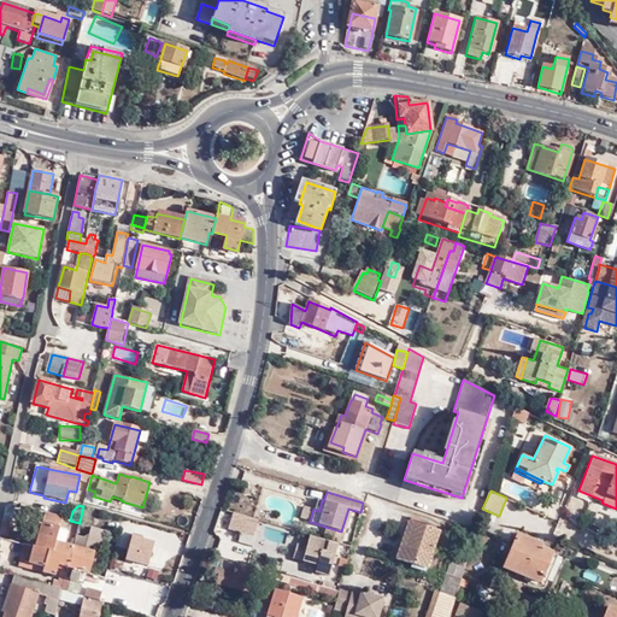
[(83,506),(80,522),(89,524),(93,509),(83,506)]
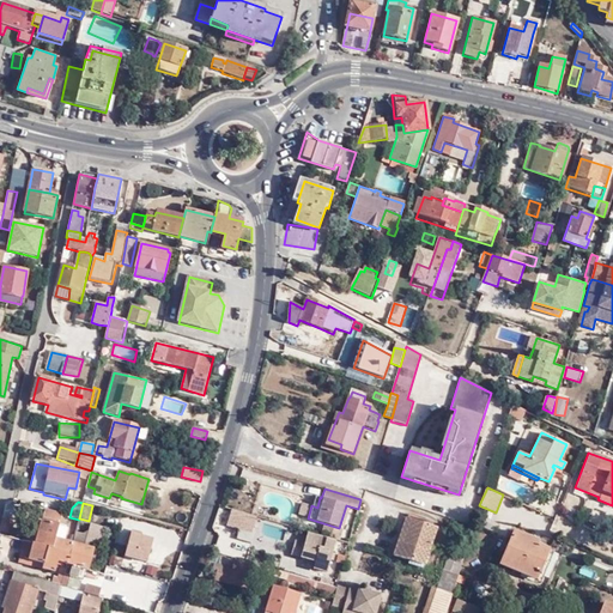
[(343,529),(350,507),(346,505),(339,528),(343,529)]
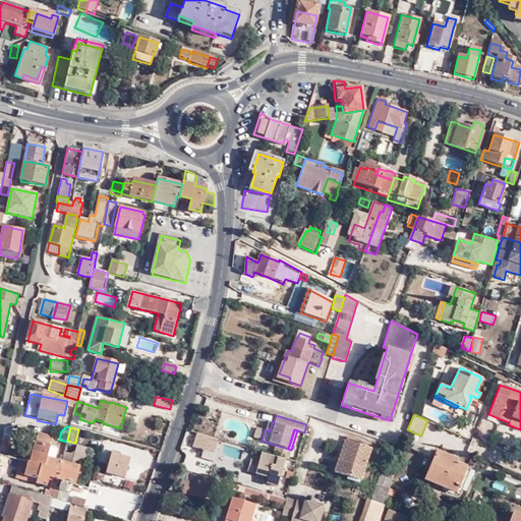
[(200,448),(205,436),(197,433),(193,446),(200,448)]
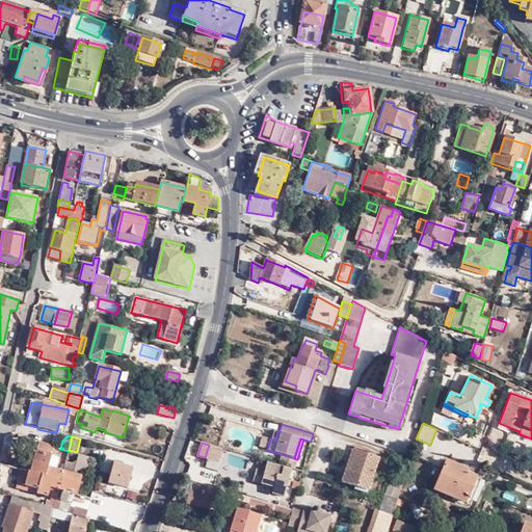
[(52,455),(53,447),(37,444),(36,452),(52,455)]
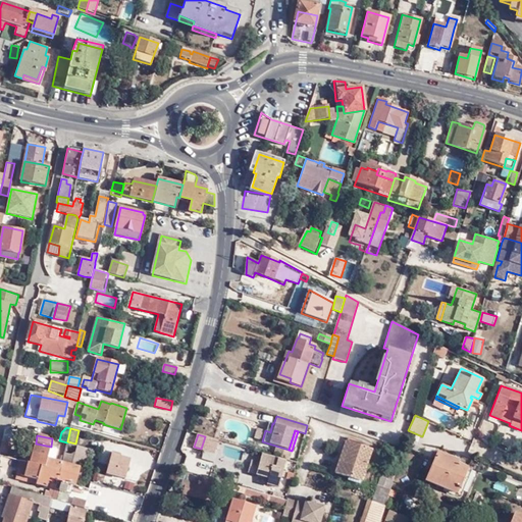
[(201,449),(209,452),(213,438),(205,436),(201,449)]
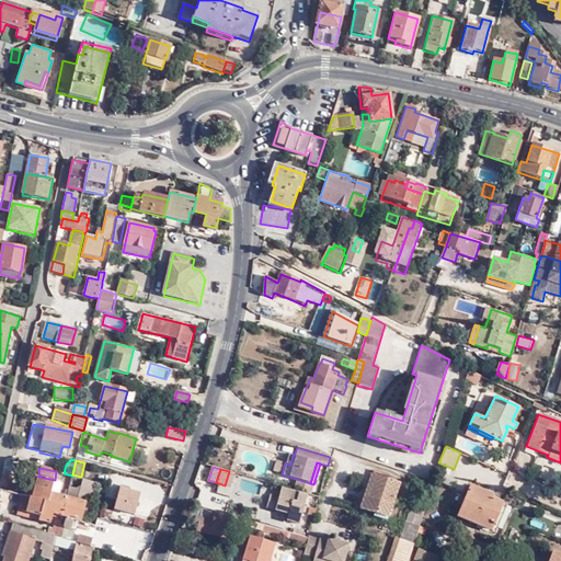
[(235,473),(229,471),(225,485),(230,488),(235,473)]
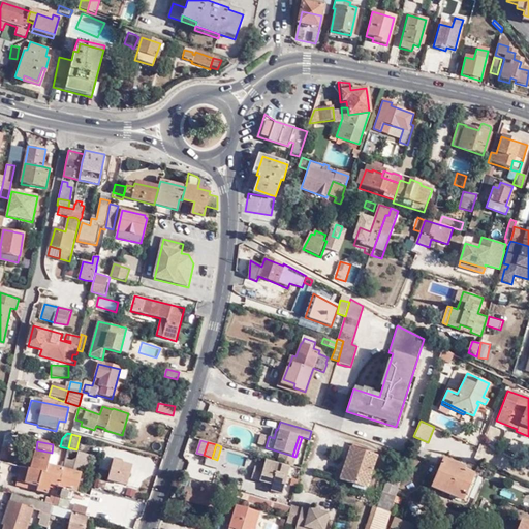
[(367,486),(377,456),(353,447),(348,465),(344,464),(340,476),(367,486)]
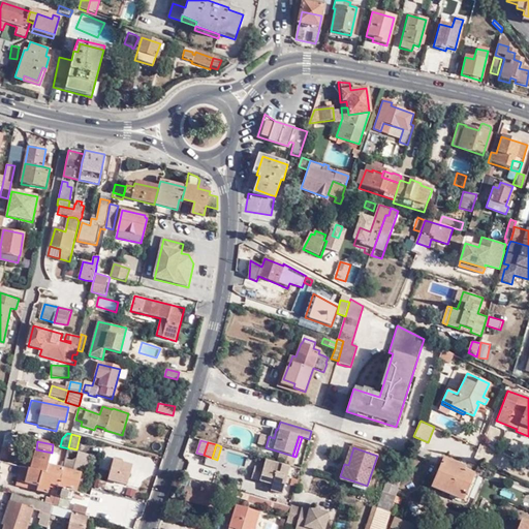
[(10,452),(2,449),(1,455),(0,460),(0,461),(7,463),(10,452)]
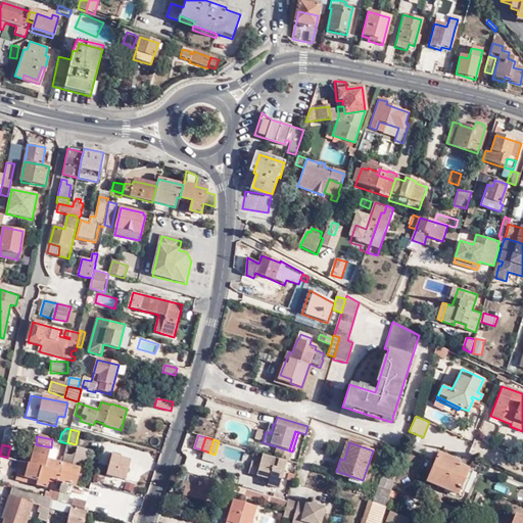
[(27,466),(30,467),(35,446),(32,445),(27,466)]
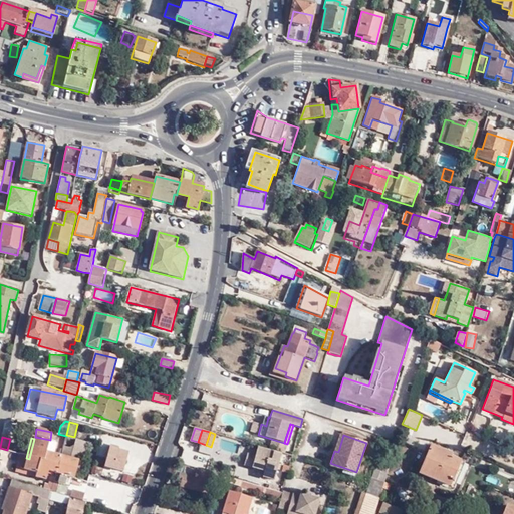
[(29,459),(58,466),(61,457),(46,454),(49,442),(34,439),(29,459)]
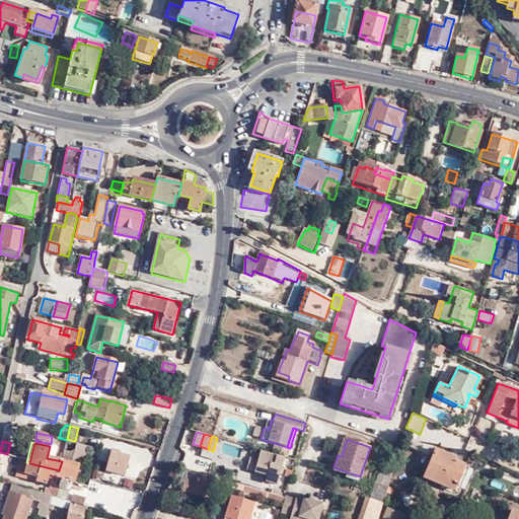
[(290,448),(287,447),(274,443),(271,453),(286,458),(290,448)]
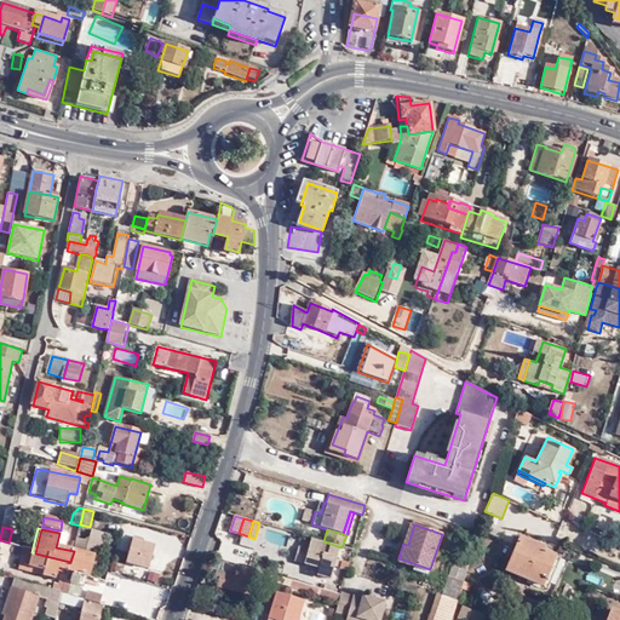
[(63,593),(69,596),(72,583),(79,585),(82,575),(90,578),(95,556),(101,533),(92,530),(90,537),(84,540),(76,539),(75,543),(74,551),(70,562),(68,572),(67,577),(63,593)]
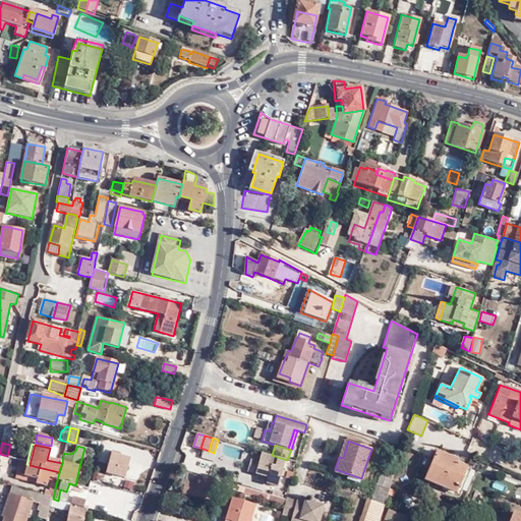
[(126,476),(130,454),(110,451),(106,473),(126,476)]
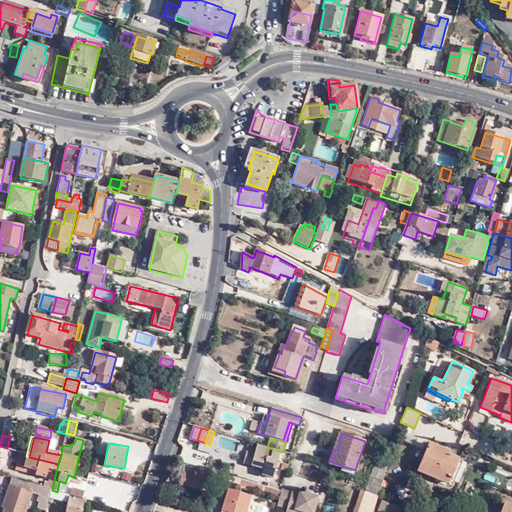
[(430,445),(418,472),(434,479),(436,475),(449,481),(458,461),(437,452),(439,449),(430,445)]
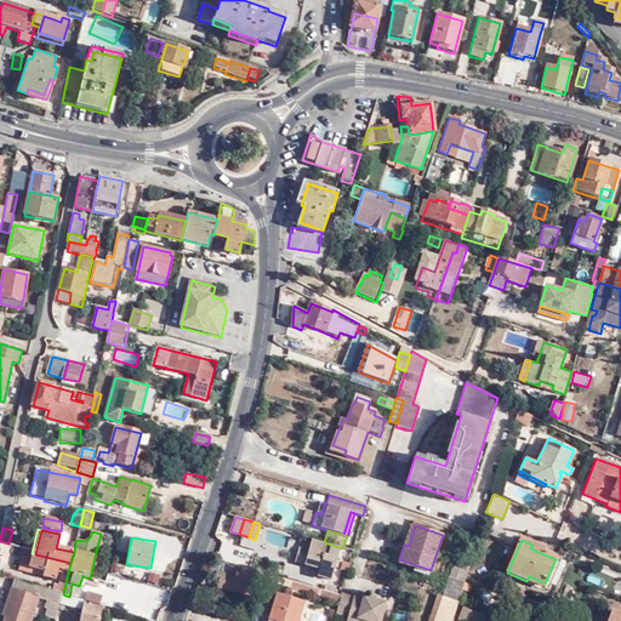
[(334,573),(340,552),(311,543),(308,551),(300,548),(296,562),(334,573)]
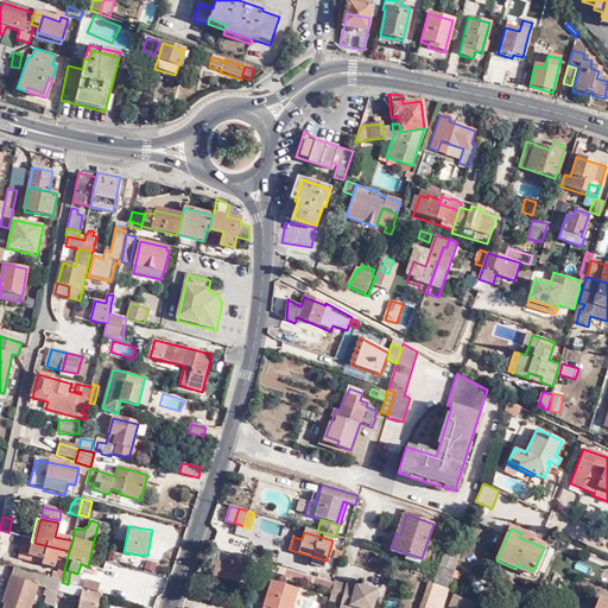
[(546,544),(521,533),(519,537),(544,548),(546,544)]
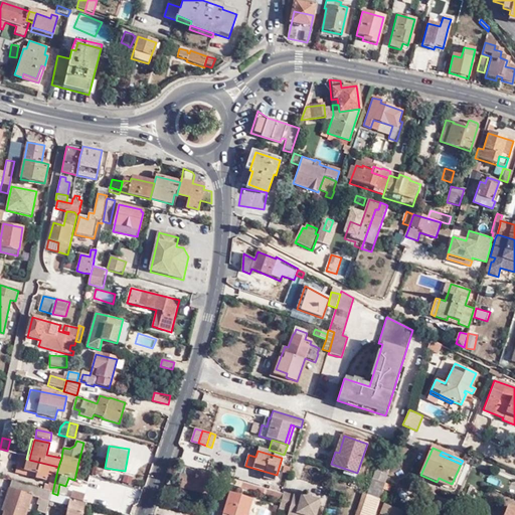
[(23,459),(19,458),(15,474),(35,478),(36,475),(20,471),(23,459)]
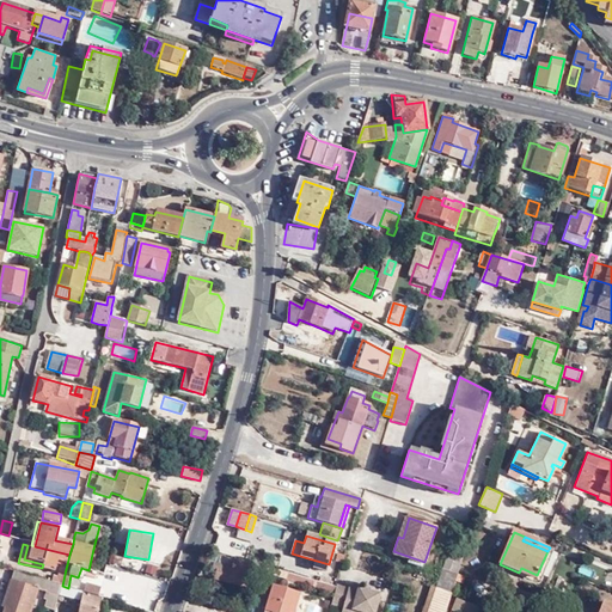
[(57,562),(67,564),(69,555),(35,546),(31,545),(28,545),(24,560),(43,564),(42,568),(55,571),(57,562)]
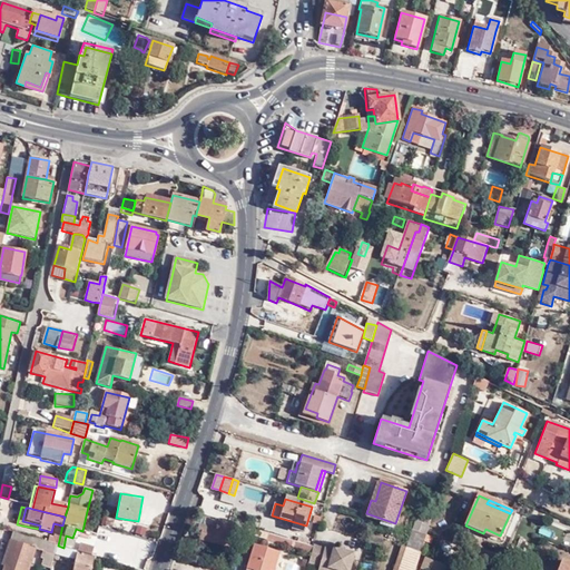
[(483,533),(503,542),(514,516),(510,513),(500,536),(485,529),(483,533)]
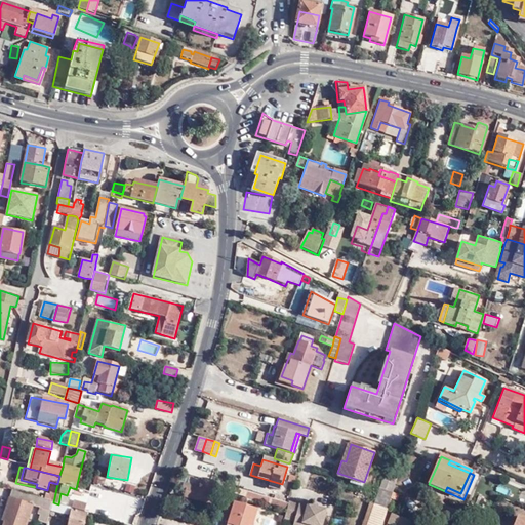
[(175,486),(183,488),(184,484),(187,485),(189,478),(179,475),(175,486)]
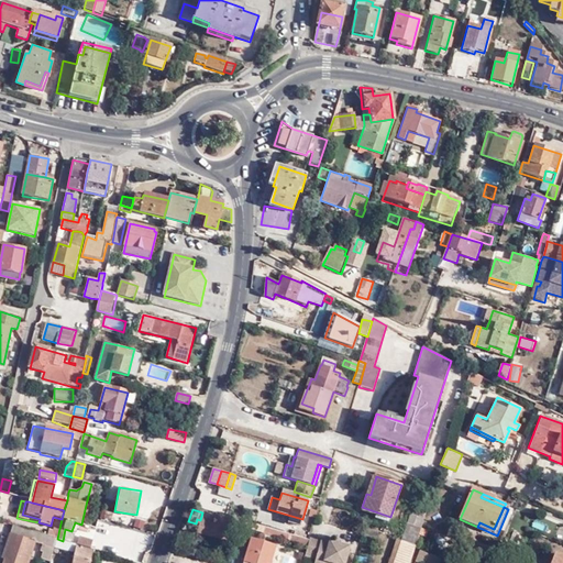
[(411,510),(407,522),(420,528),(424,515),(411,510)]
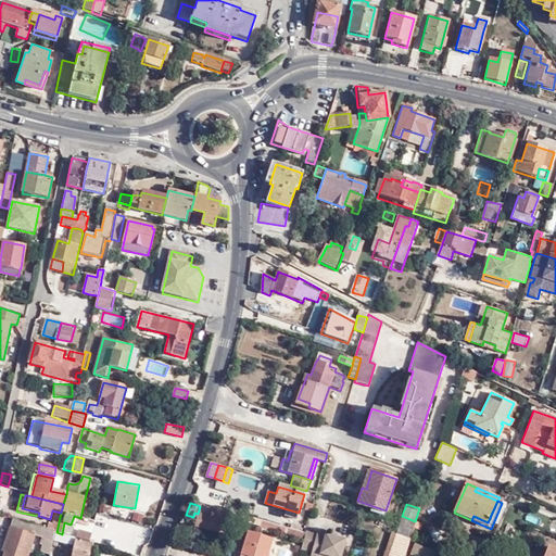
[(57,532),(60,517),(55,516),(53,525),(50,523),(48,530),(57,532)]
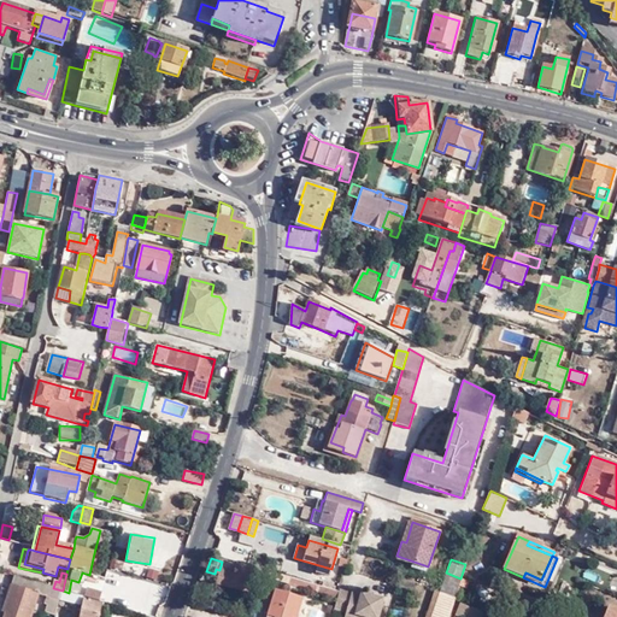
[(446,573),(445,577),(460,583),(462,579),(460,579),(446,573)]
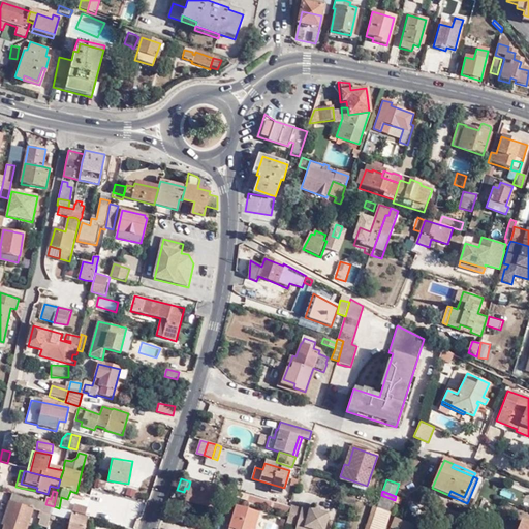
[(52,515),(54,506),(45,504),(13,494),(4,525),(6,526),(5,528),(27,528),(33,509),(52,515)]
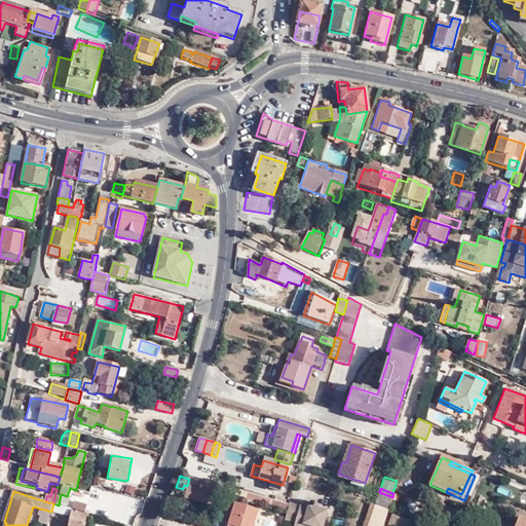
[(379,492),(376,501),(389,505),(392,497),(379,492)]
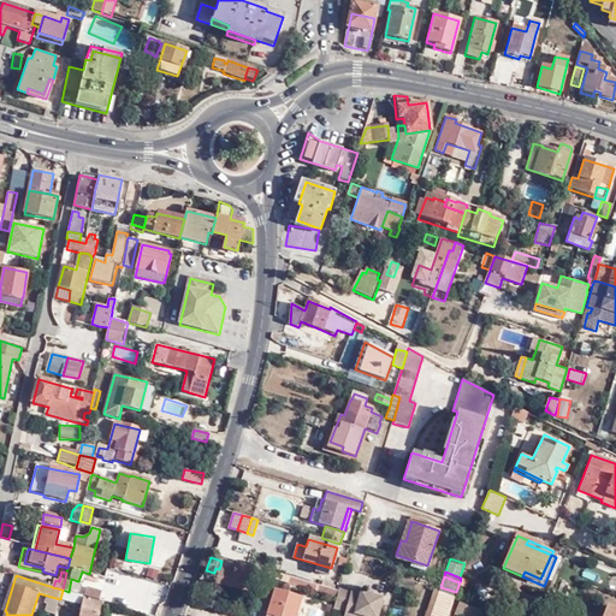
[(104,592),(88,587),(86,597),(87,597),(101,600),(104,592)]
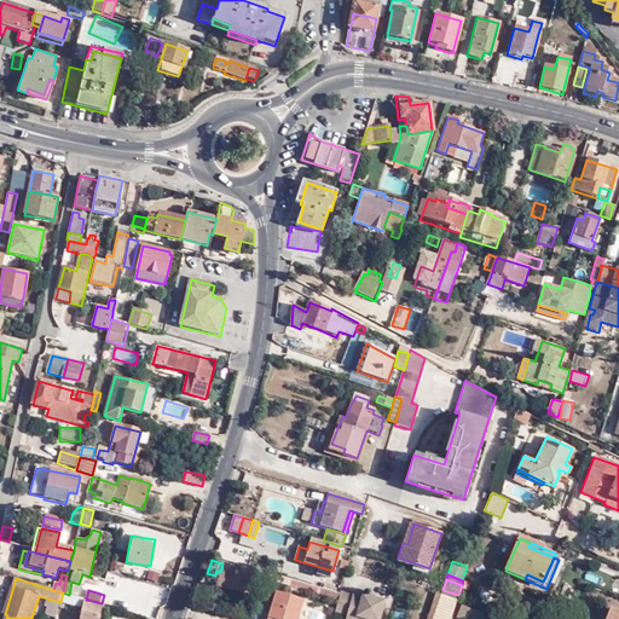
[(369,597),(341,590),(339,594),(336,606),(334,612),(347,615),(346,618),(347,618),(377,618),(383,601),(374,599),(372,603),(368,601),(369,597)]
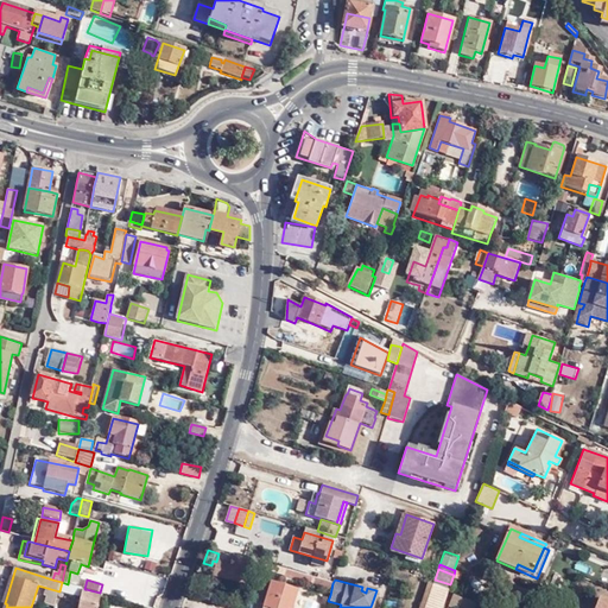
[(442,607),(449,590),(450,584),(435,580),(425,607),(442,607)]
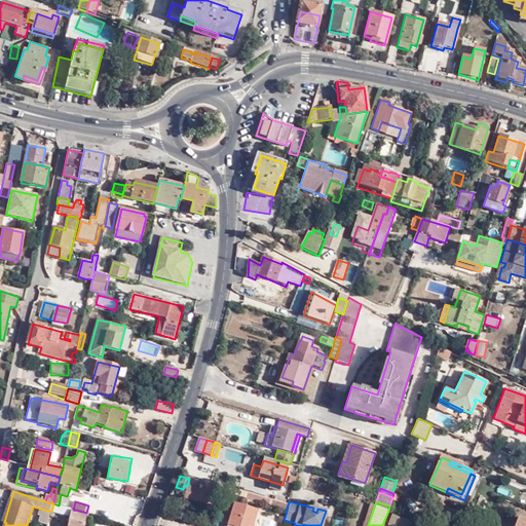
[(59,505),(53,503),(51,512),(71,517),(68,525),(85,525),(88,516),(73,512),(74,510),(73,510),(59,505)]
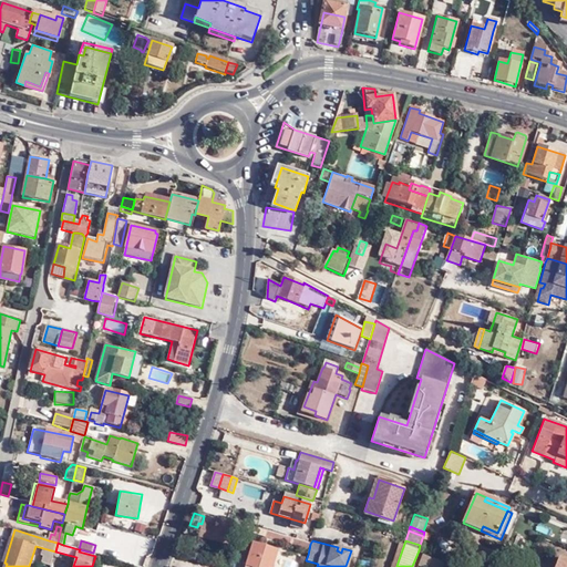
[(271,566),(277,552),(253,544),(245,566),(271,566)]
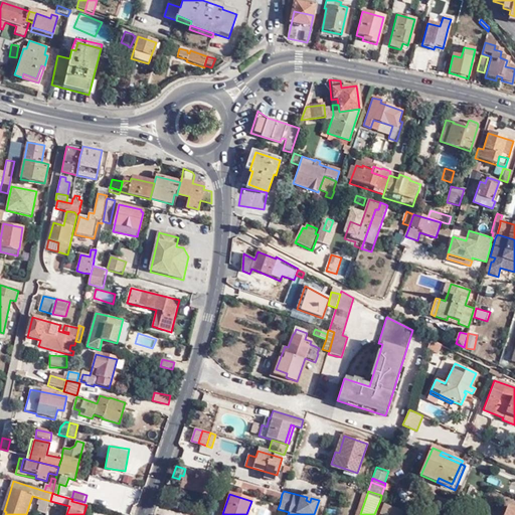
[(383,514),(400,514),(402,512),(384,504),(380,514),(383,514)]
